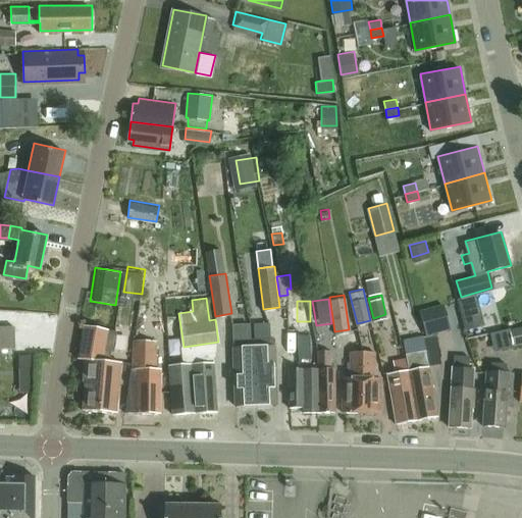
[(444,303),(419,309),(426,333),(450,327),(444,303)]
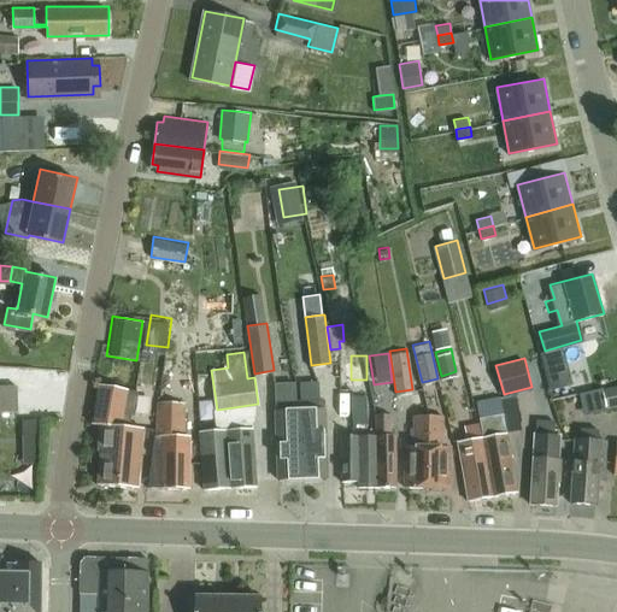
[(303,399),(300,399),(300,401),(303,476),(328,475),(325,423),(325,412),(324,401),(324,398),(319,398),(318,381),(301,382),(303,399)]
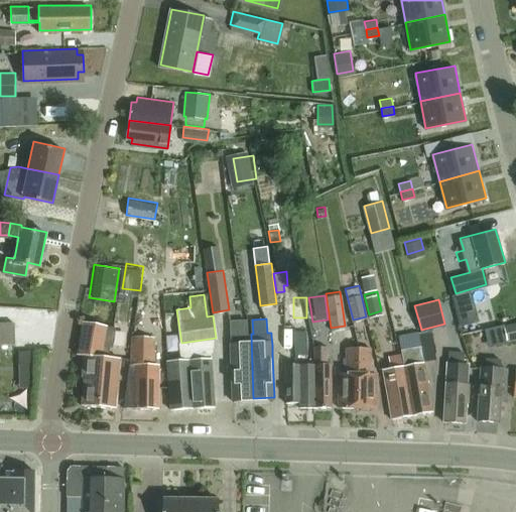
[(14,321),(0,321),(0,343),(15,343),(14,321)]
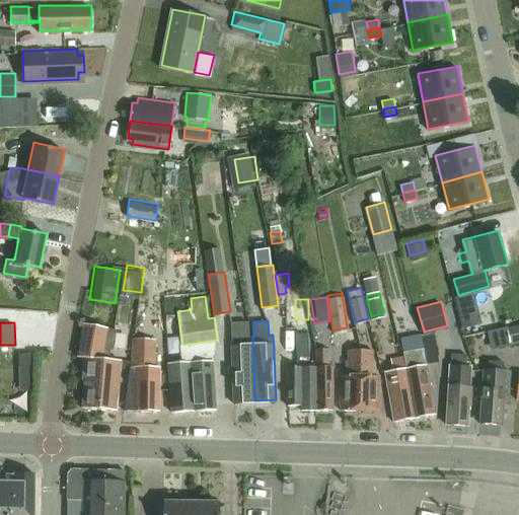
[(90,357),(96,324),(84,322),(78,356),(85,357),(83,378),(85,379),(82,406),(98,408),(100,381),(102,357),(90,357)]
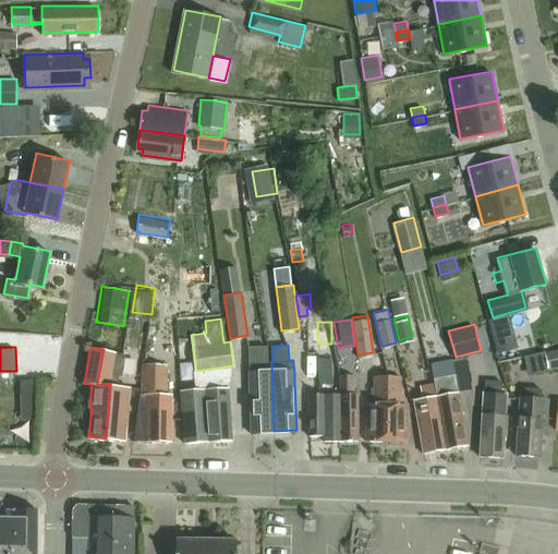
[(113,373),(117,351),(104,349),(97,384),(110,384),(108,410),(106,438),(125,441),(130,386),(118,385),(119,373),(113,373)]
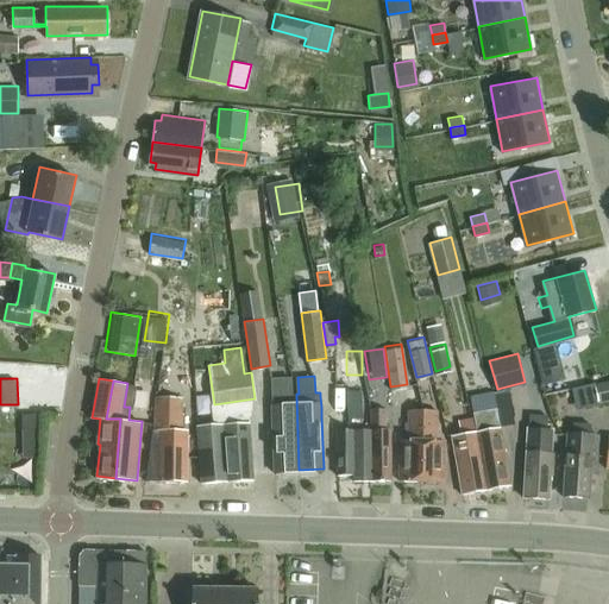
[(608,381),(594,385),(597,404),(608,402),(608,381)]
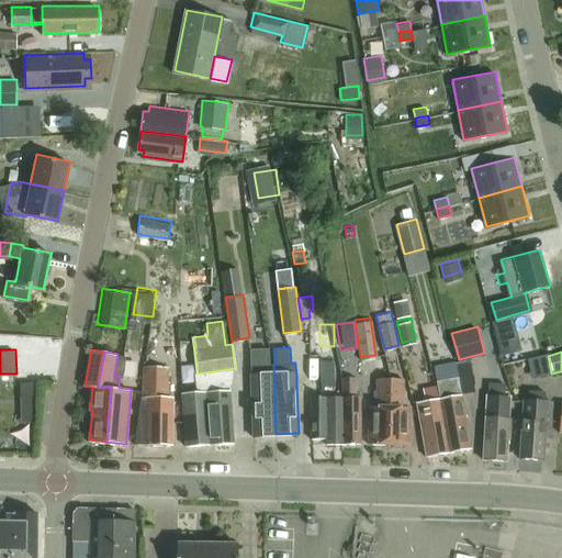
[(269,364),(251,365),(254,435),(276,434),(273,366),(273,364),(269,364)]
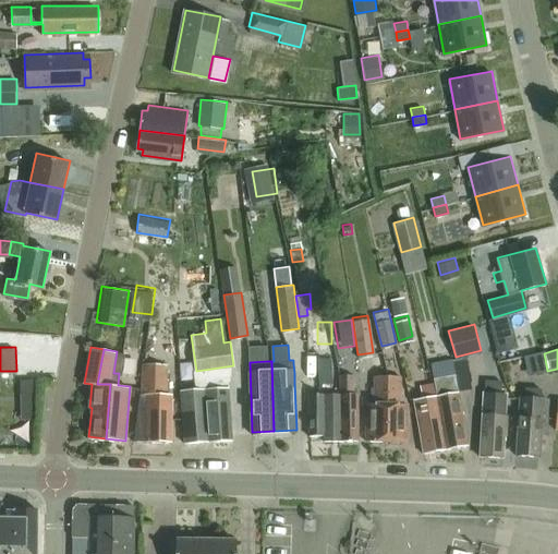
[(168,393),(168,363),(143,362),(142,393),(140,393),(134,440),(171,441),(171,393),(168,393)]
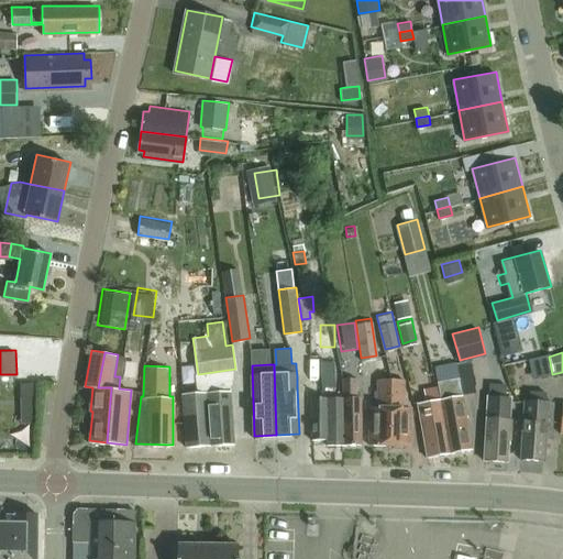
[(361,395),(357,395),(357,376),(342,376),(342,395),(342,444),(361,444),(361,395)]
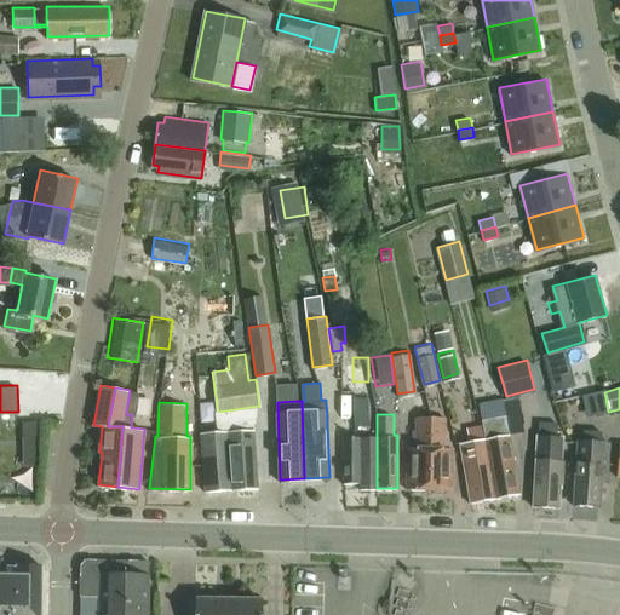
[(430,489),(431,415),(415,415),(414,443),(418,443),(418,448),(408,447),(407,489),(430,489)]
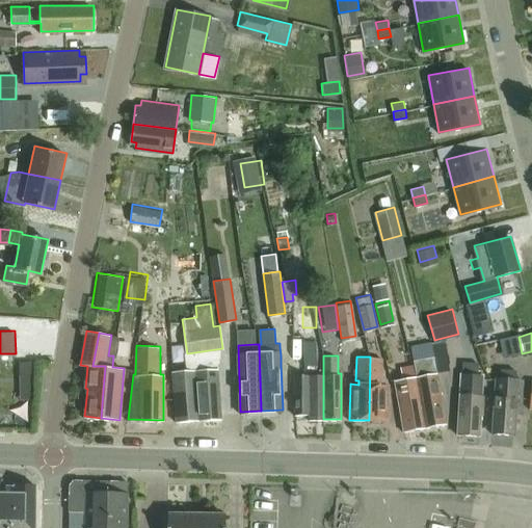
[(369,420),(388,420),(388,385),(382,385),(383,357),(370,357),(369,420)]
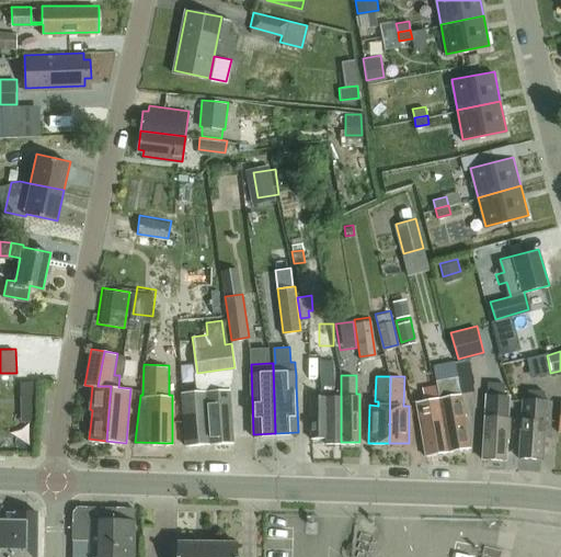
[(435,379),(437,397),(438,396),(459,393),(456,376),(435,379)]
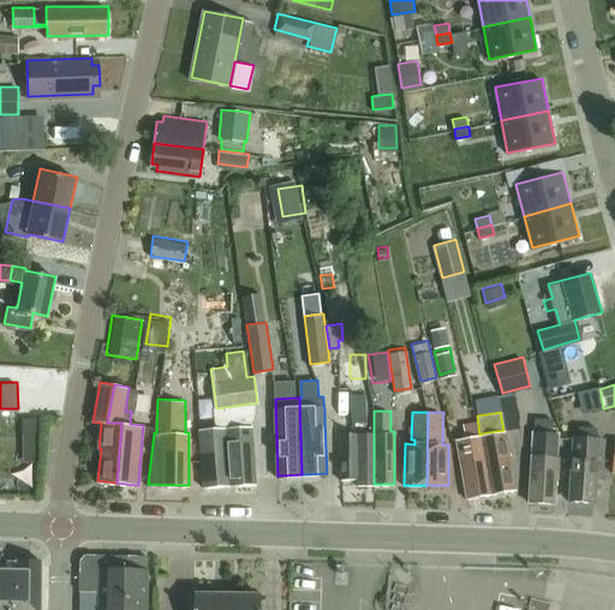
[(36,418),(22,418),(22,431),(37,431),(36,418)]
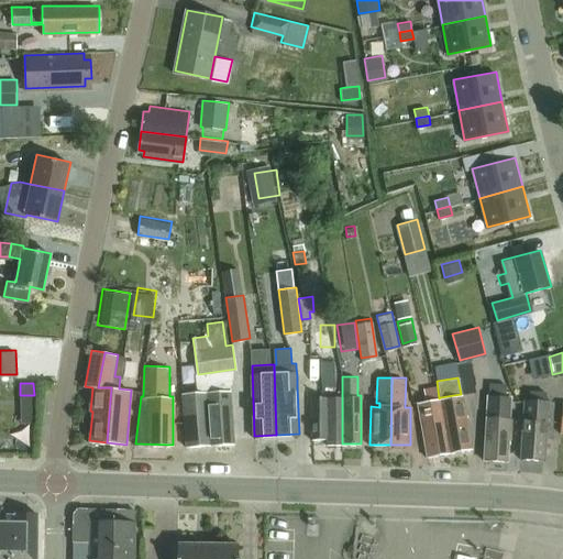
[(423,388),(424,399),(437,397),(434,386),(423,388)]
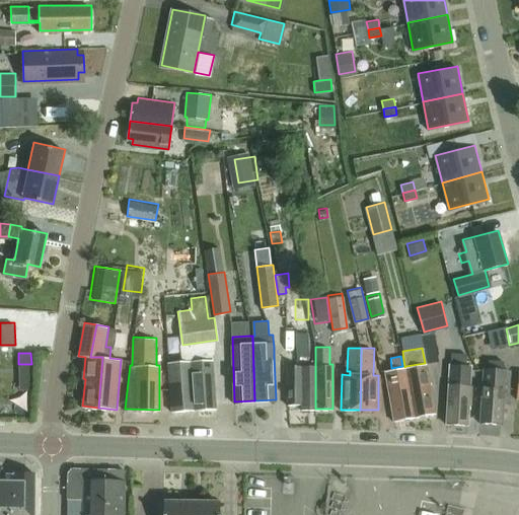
[(216,408),(213,359),(168,362),(171,411),(216,408)]
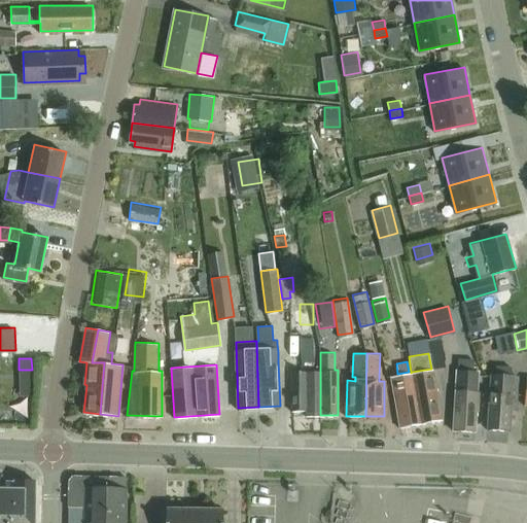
[(511,375),(512,365),(496,364),(495,375),(491,374),(488,428),(510,429),(511,407),(514,408),(516,376),(511,375)]
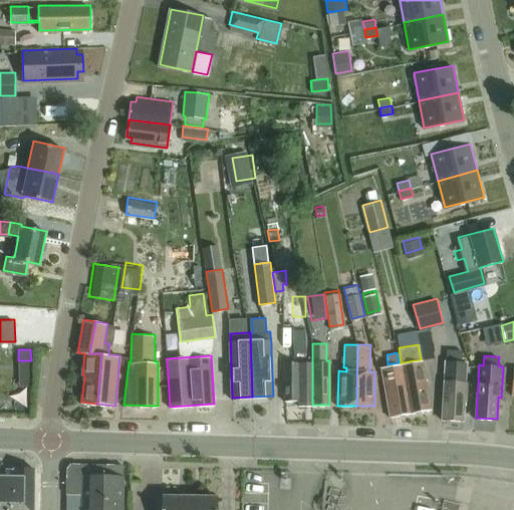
[(411,413),(431,409),(422,359),(421,359),(402,362),(411,413)]
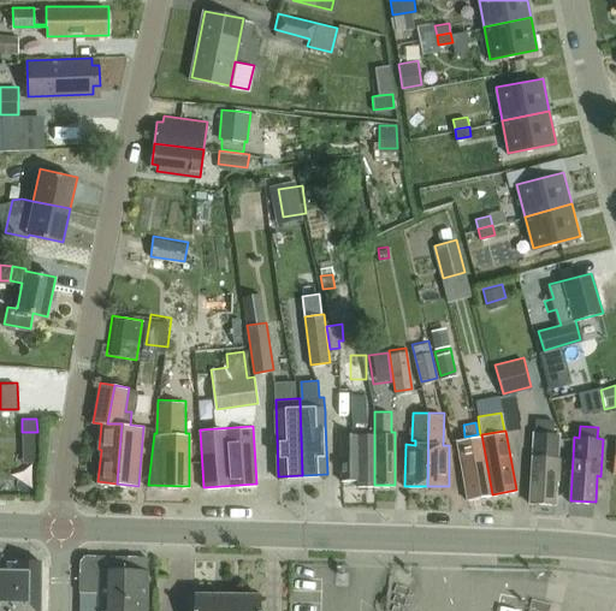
[(360,485),(374,485),(374,432),(342,433),(342,480),(360,479),(360,485)]
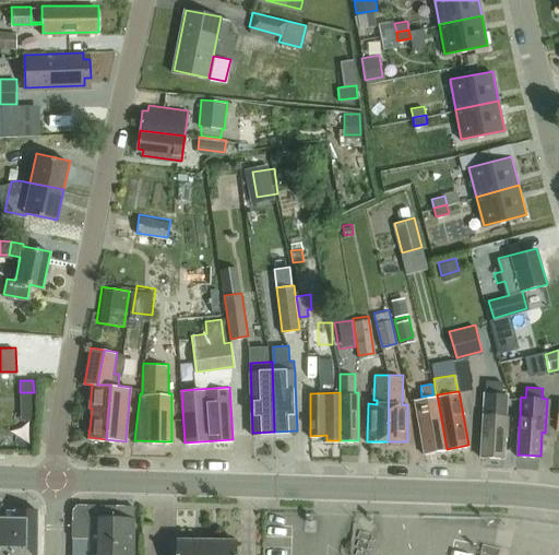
[(485,392),(482,456),(503,457),(507,394),(502,393),(485,392)]
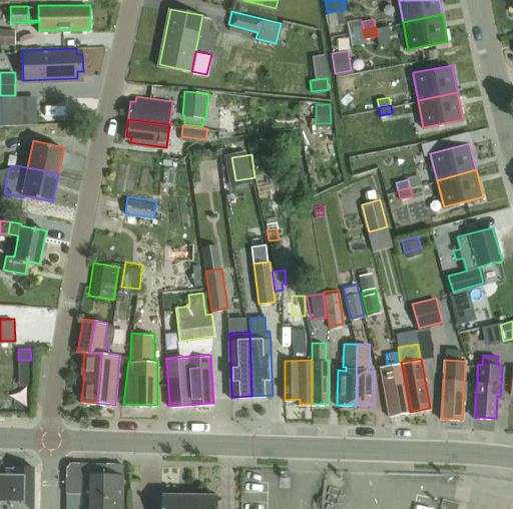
[(390,415),(410,412),(401,362),(400,363),(381,366),(390,415)]
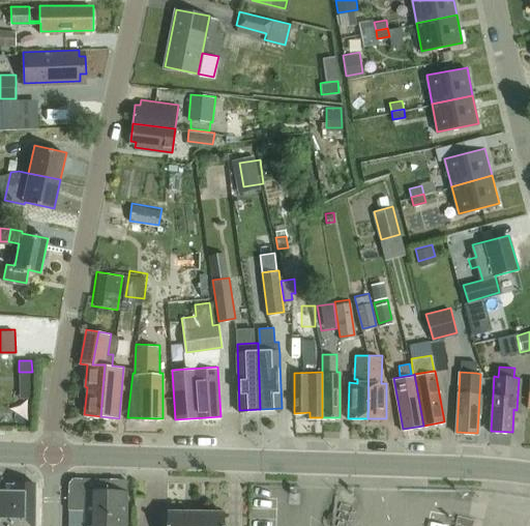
[(0,475),(0,525),(34,525),(35,483),(15,481),(15,484),(1,484),(2,476),(0,475)]
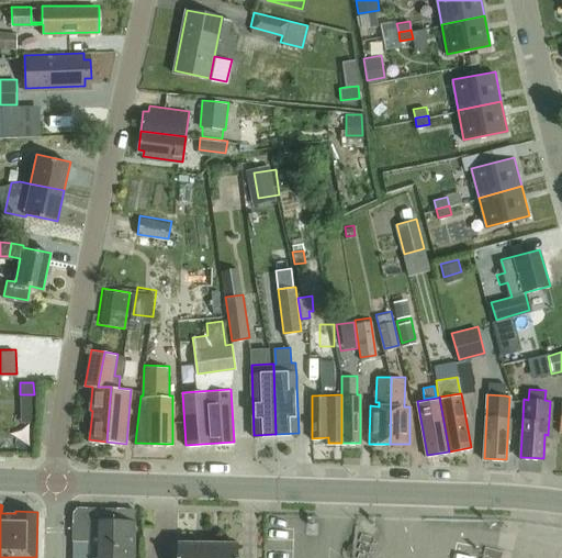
[(91,538),(90,557),(134,557),(135,509),(115,508),(115,520),(91,520),(91,538)]
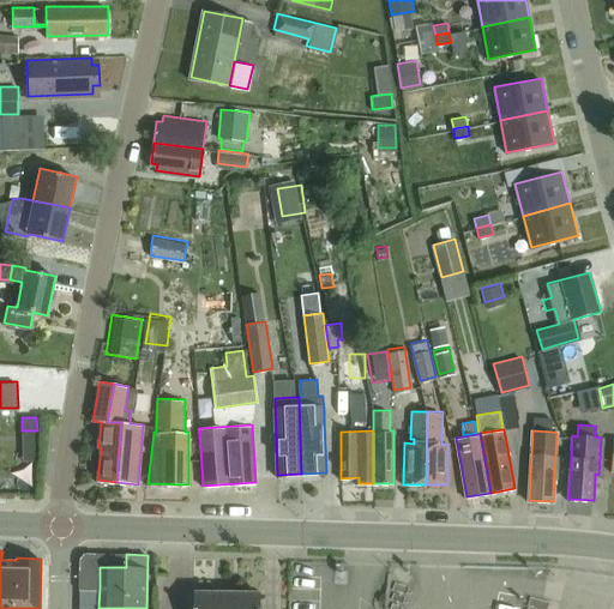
[(226,608),(227,592),(193,591),(192,608),(226,608)]
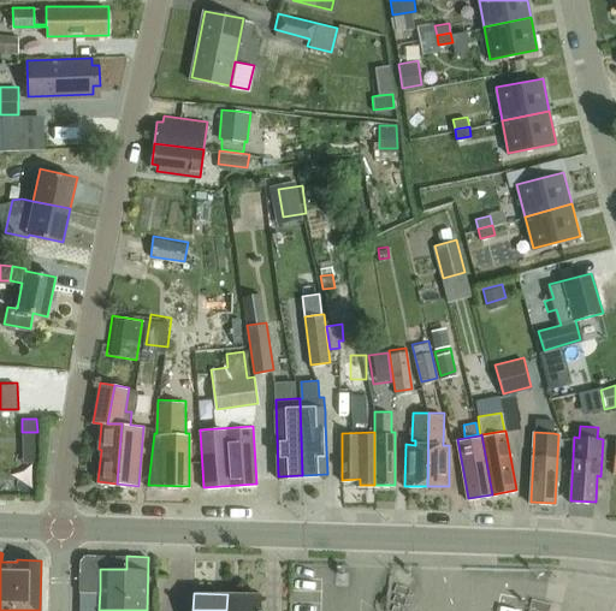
[(226,610),(260,610),(261,594),(227,594),(226,610)]
